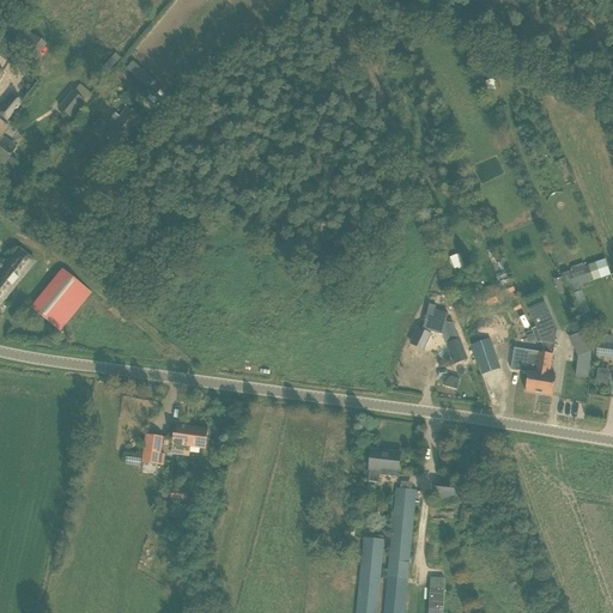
[(29,52),(37,56),(43,43),(36,40),(29,52)]
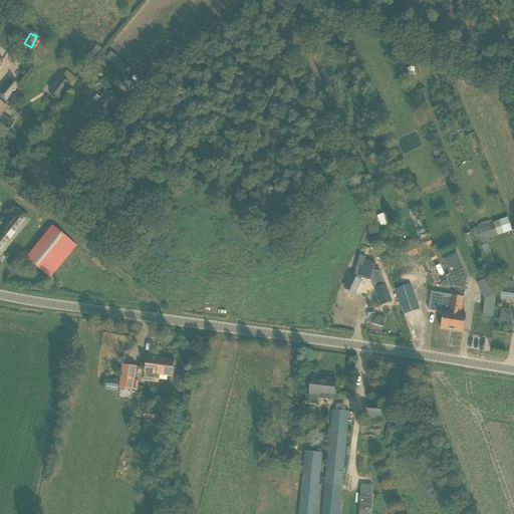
[(123,73),(129,67),(110,50),(104,57),(123,73)]
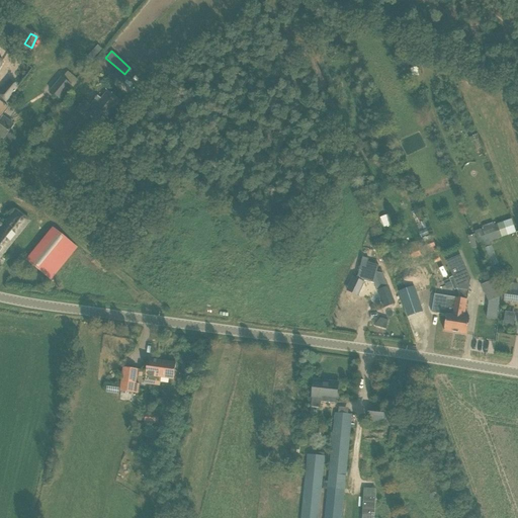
[(19,73),(26,77),(32,70),(26,65),(19,73)]
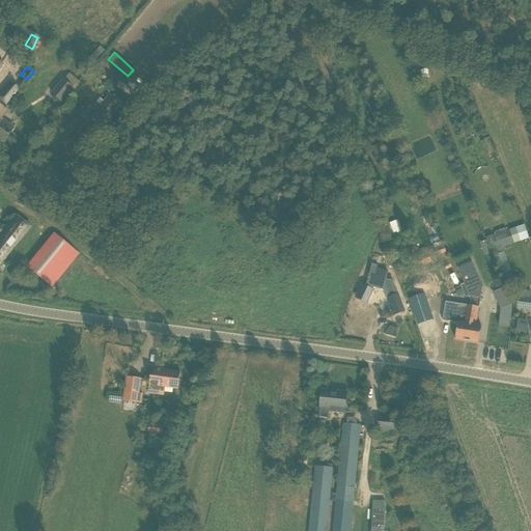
[(51,93),(62,102),(67,94),(71,96),(81,83),(89,74),(86,71),(79,81),(70,74),(64,80),(63,79),(51,93)]
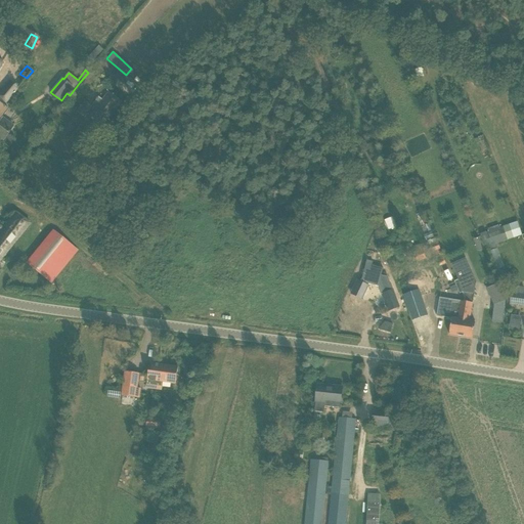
[(0,97),(5,102),(17,88),(15,86),(16,85),(14,84),(13,85),(10,82),(2,90),(0,89),(0,97)]
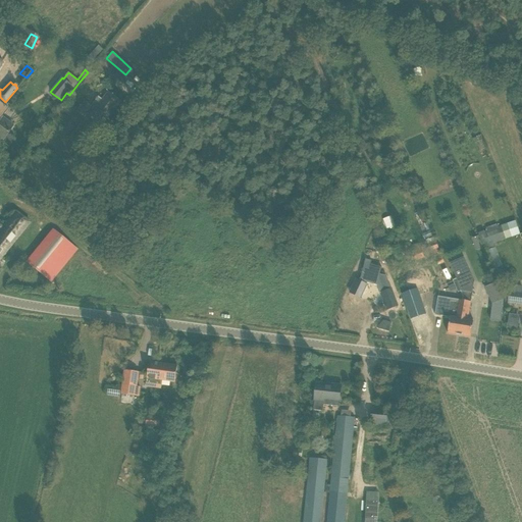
[(66,102),(62,108),(70,114),(75,109),(66,102)]
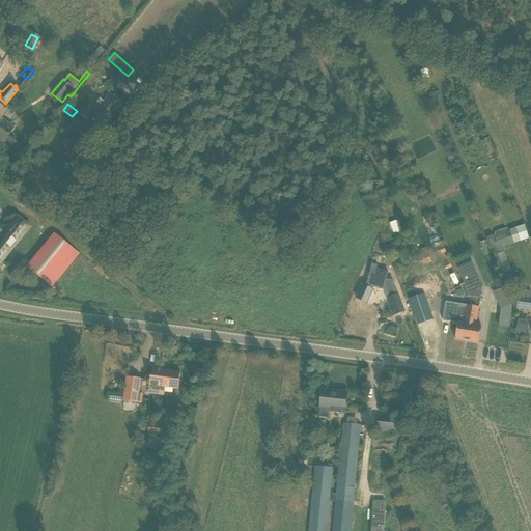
[(0,142),(0,143),(8,149),(15,141),(6,136),(14,128),(2,119),(7,111),(0,106),(0,141),(0,142)]
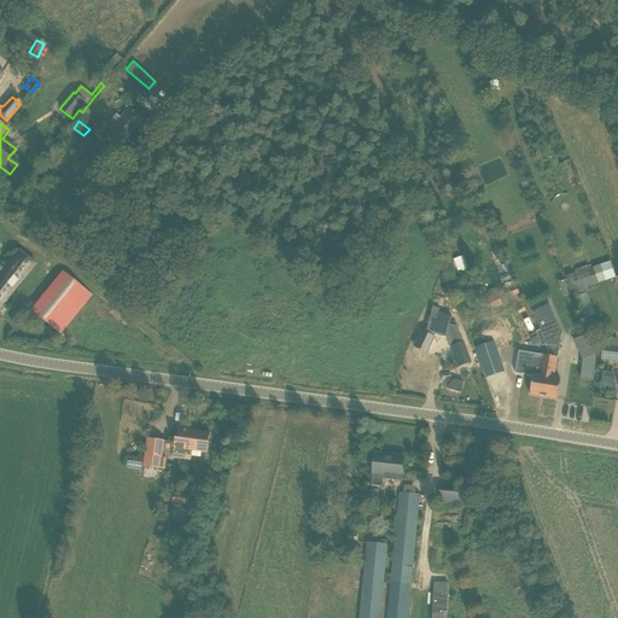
[(569,161),(559,164),(561,170),(564,169),(567,179),(575,176),(571,165),(569,161)]
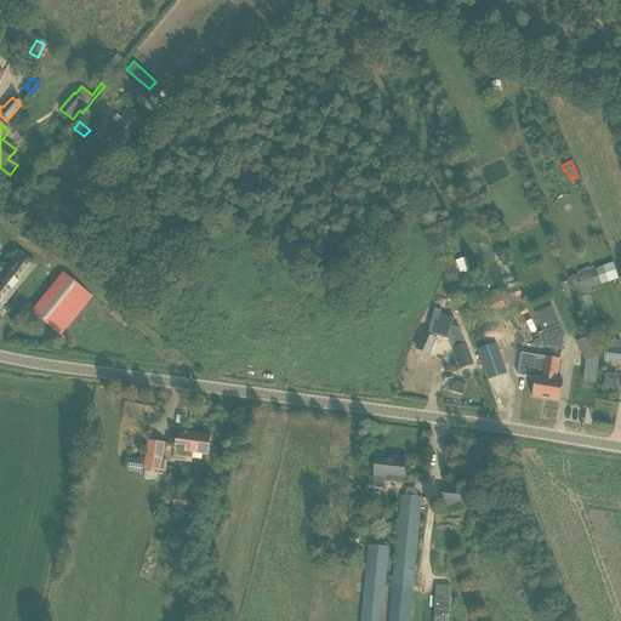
[(0,272),(0,308),(35,265),(18,251),(0,272)]
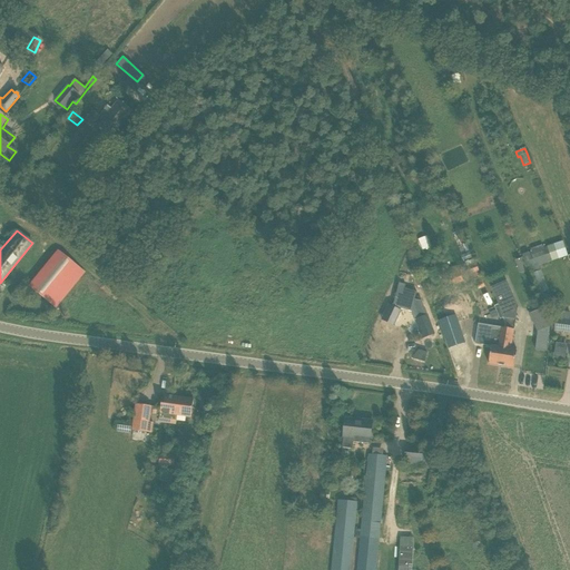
[(523,255),(529,269),(549,262),(543,248),(523,255)]
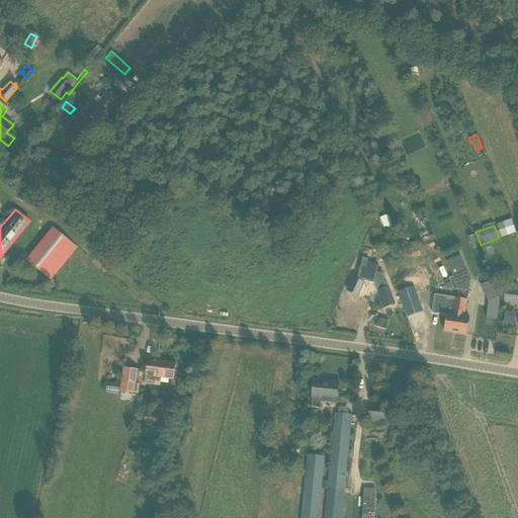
[(25,260),(50,279),(76,248),(52,228),(25,260)]
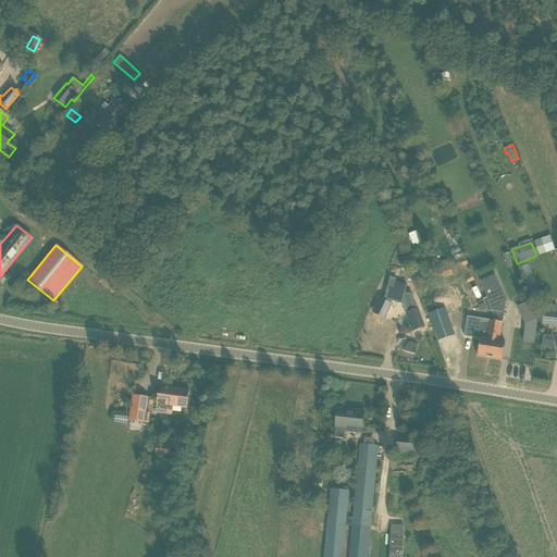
[(459,246),(450,249),(453,256),(461,252),(459,246)]
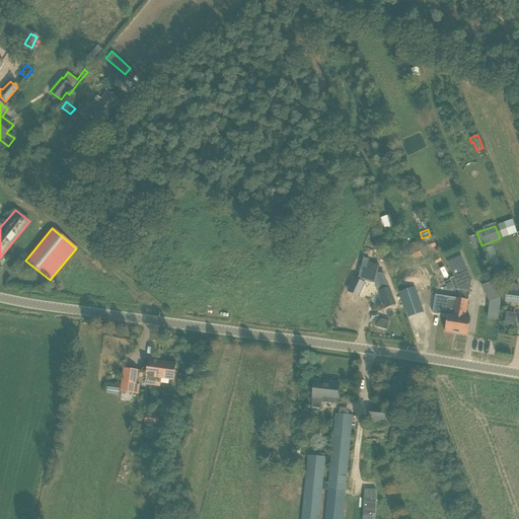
[(432,237),(423,240),(427,251),(430,250),(435,264),(442,261),(432,237)]
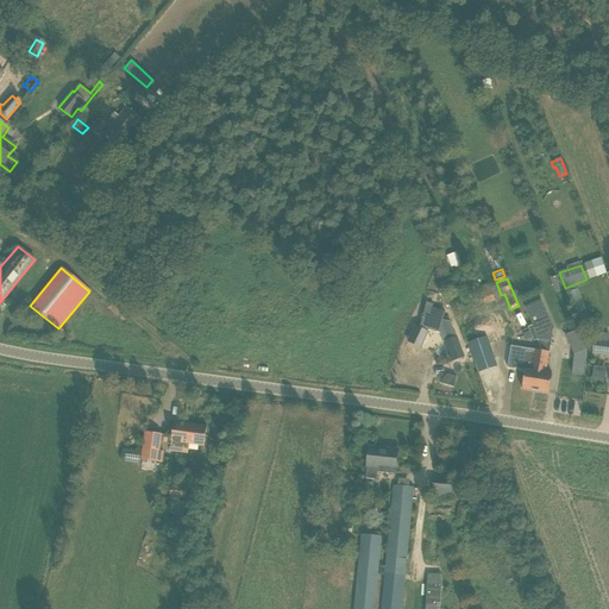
[(560,282),(552,286),(556,293),(564,289),(560,282)]
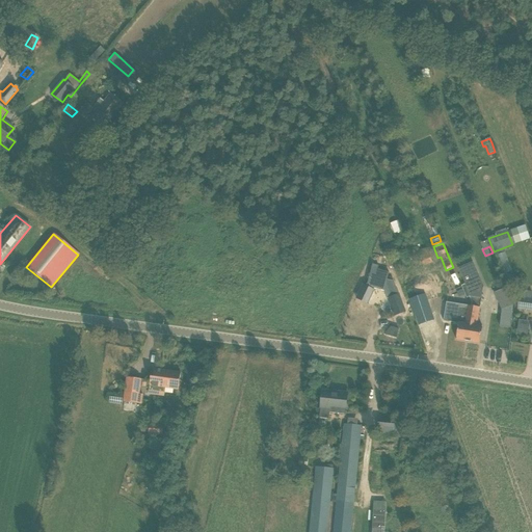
[(387,247),(380,249),(383,257),(390,255),(387,247)]
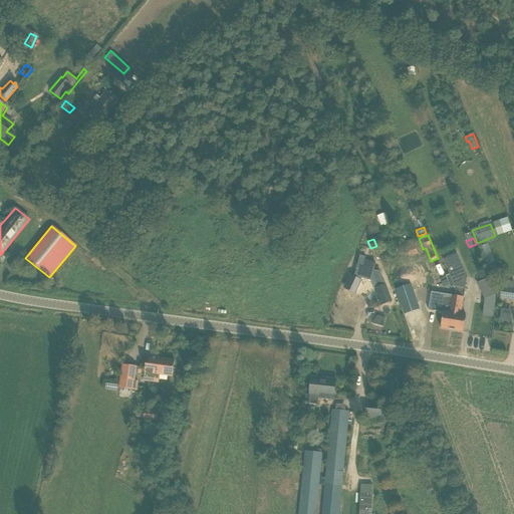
[(411,259),(412,262),(420,259),(413,240),(401,244),(403,247),(398,249),(401,258),(403,257),(405,262),(411,259)]
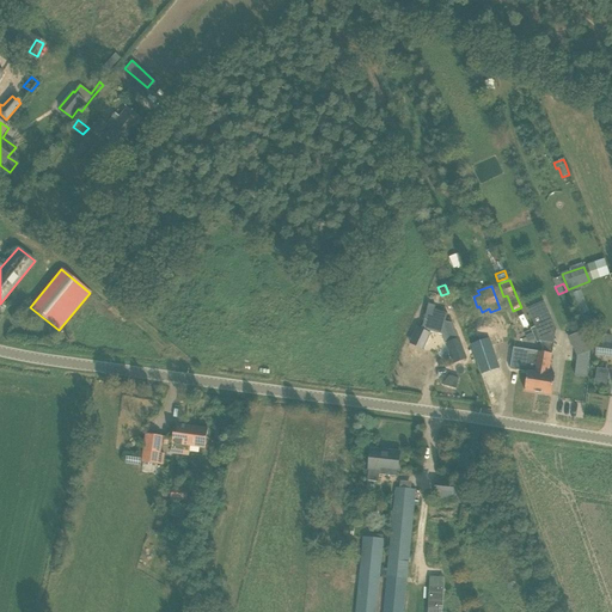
[(560,316),(567,317),(571,304),(563,301),(560,316)]
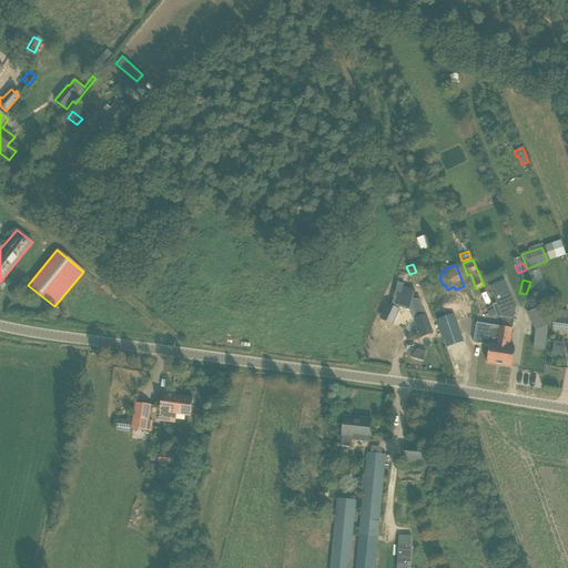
[(409,310),(416,312),(419,298),(414,297),(416,291),(403,287),(404,284),(397,282),(392,305),(409,311),(409,310)]
